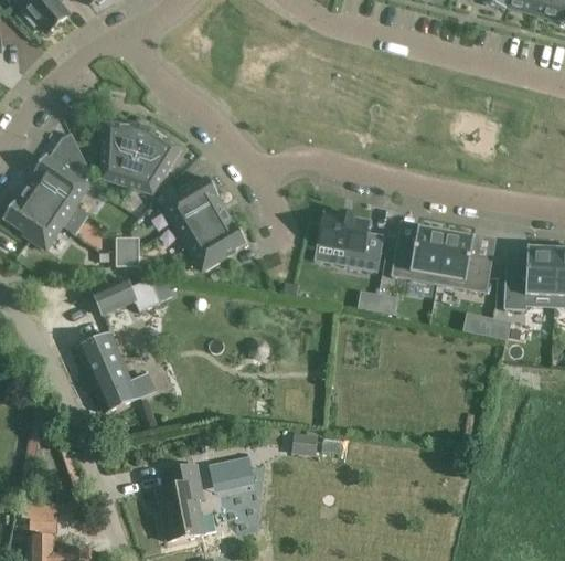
[(39,21),(48,31),(67,13),(55,0),(21,0),(27,8),(22,11),(34,24),(39,21)]
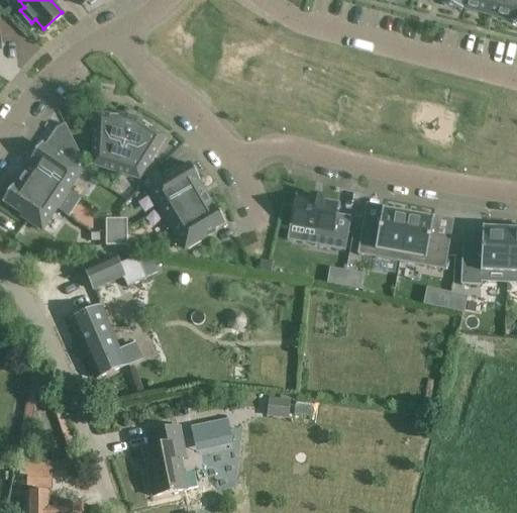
[(467,0),(466,6),(488,12),(491,0),(467,0)]
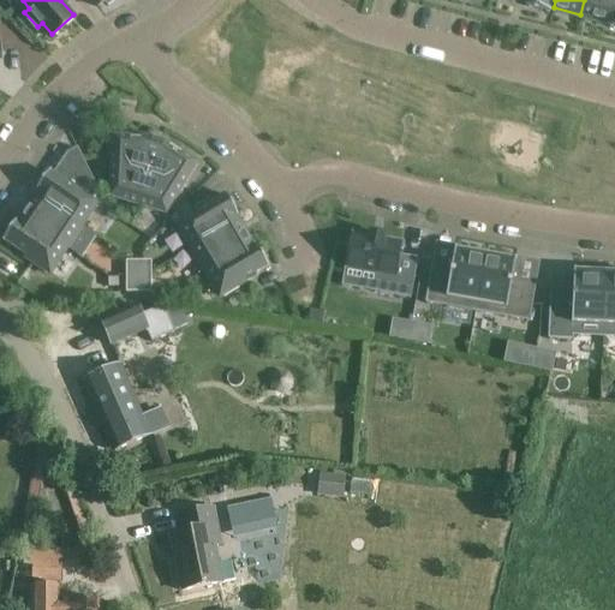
[(584,0),(580,15),(607,21),(611,0),(584,0)]
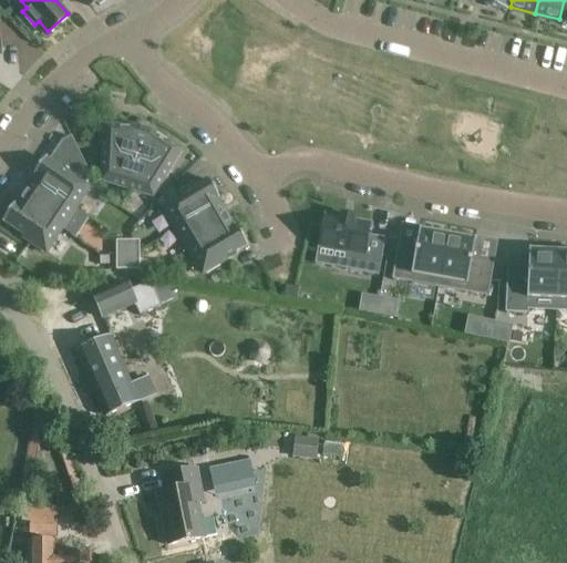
[(153,128),(147,125),(140,123),(138,123),(104,122),(102,178),(153,194),(183,147),(153,129),(153,128)]
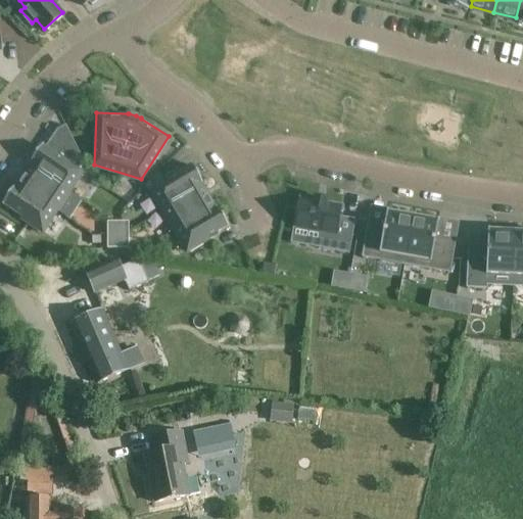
[(42,143),(31,159),(33,160),(32,161),(70,188),(83,170),(79,168),(84,158),(65,122),(58,126),(45,145),(42,143)]
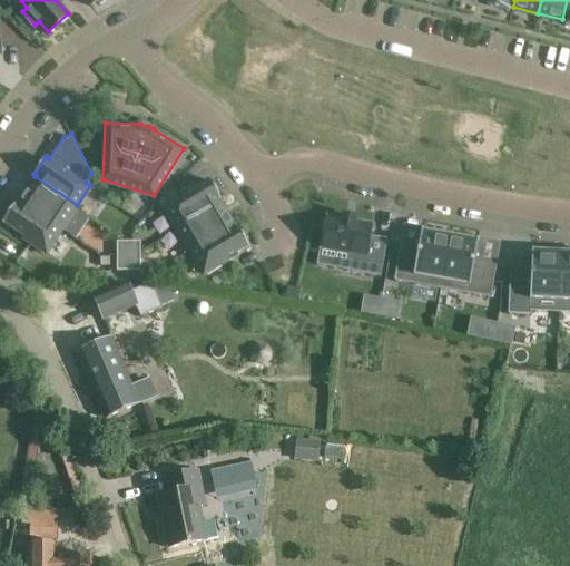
[(87,147),(86,160),(96,160),(97,147),(87,147)]
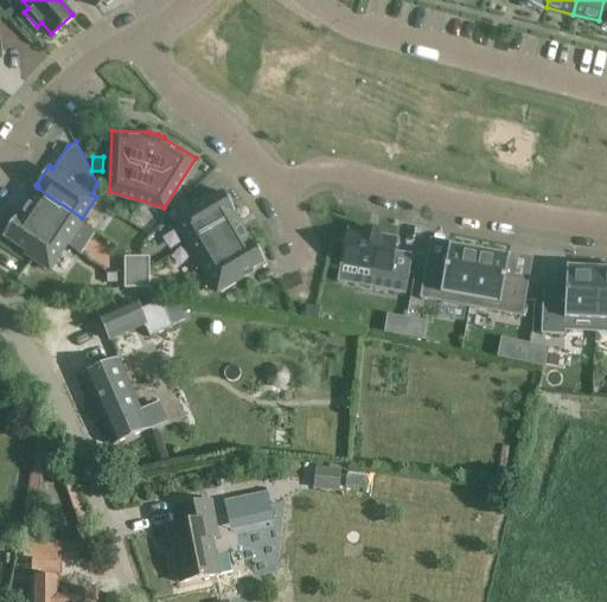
[(37,187),(21,210),(68,241),(82,218),(37,187)]
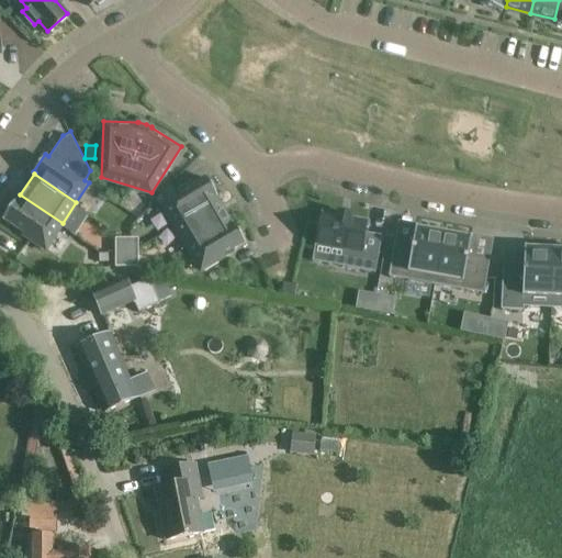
[(173,223),(217,197),(216,194),(217,193),(206,175),(193,182),(191,178),(178,187),(180,190),(161,201),(173,223)]
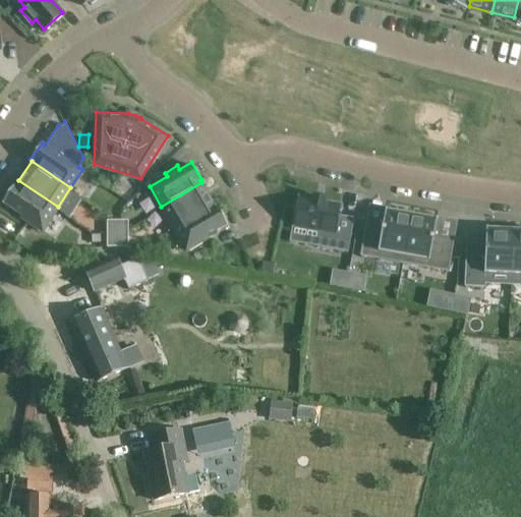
[(44,228),(58,207),(18,180),(15,184),(14,184),(3,200),(29,218),(26,220),(39,228),(41,226),(44,228)]
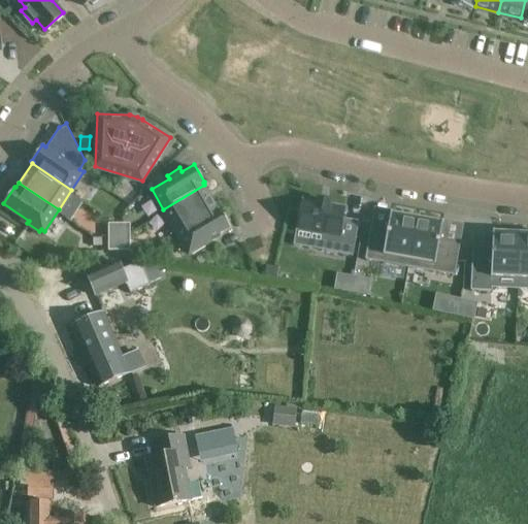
[(204,185),(163,209),(175,230),(217,205),(204,185)]
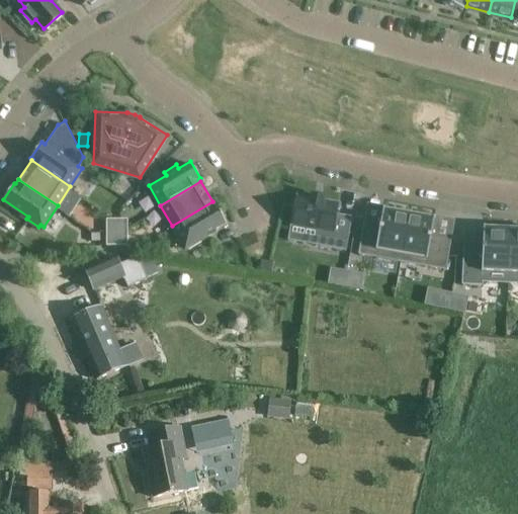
[(297,192),(292,223),(318,227),(315,243),(346,249),(352,215),(336,211),(338,199),(325,197),(325,193),(313,191),(312,195),(297,192)]
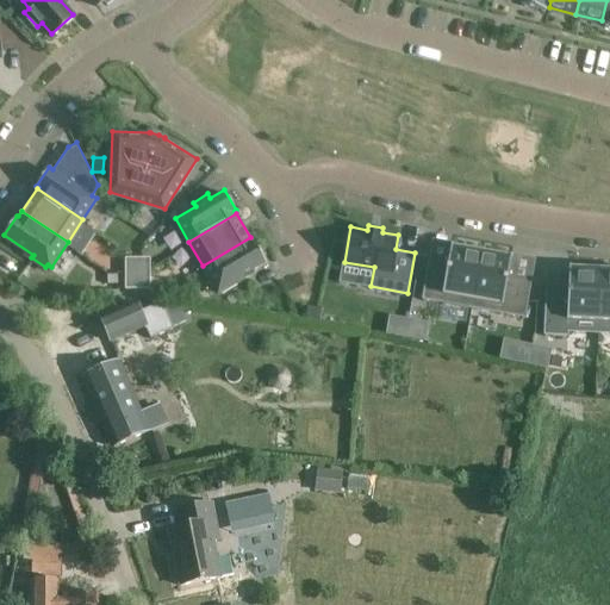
[(250,237),(203,266),(217,289),(221,287),(222,291),(237,281),(235,278),(266,260),(254,239),(253,241),(250,237)]
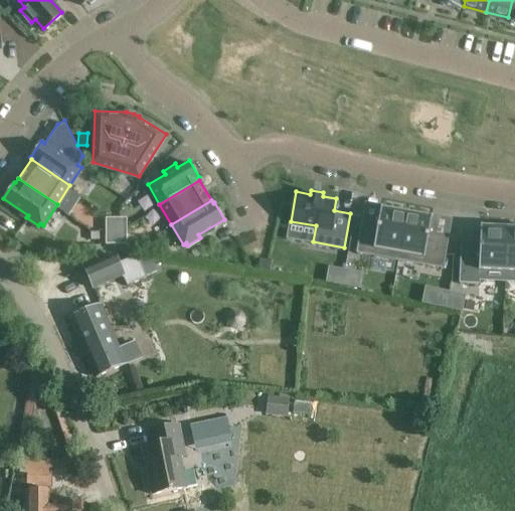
[(398,258),(407,207),(381,202),(378,221),(362,218),(356,249),(398,258)]
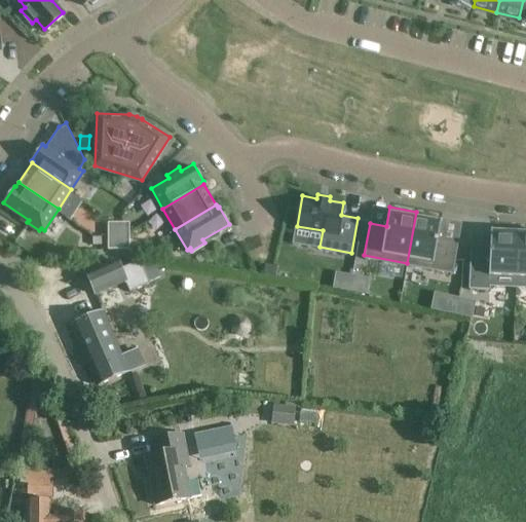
[(441,216),(416,212),(407,263),(452,271),(457,239),(438,235),(441,216)]
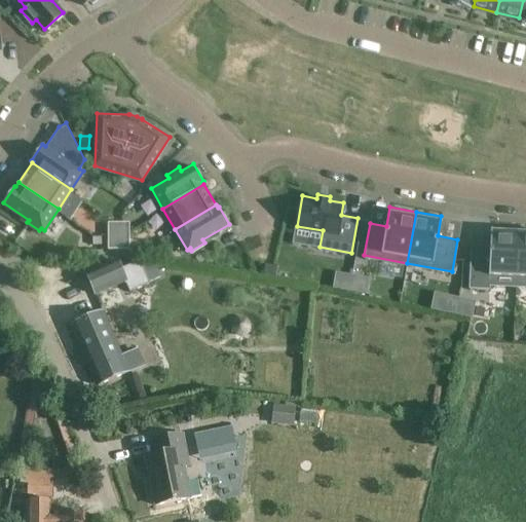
[(471,244),(468,287),(489,288),(489,284),(516,285),(519,226),(492,225),(491,245),(471,244)]
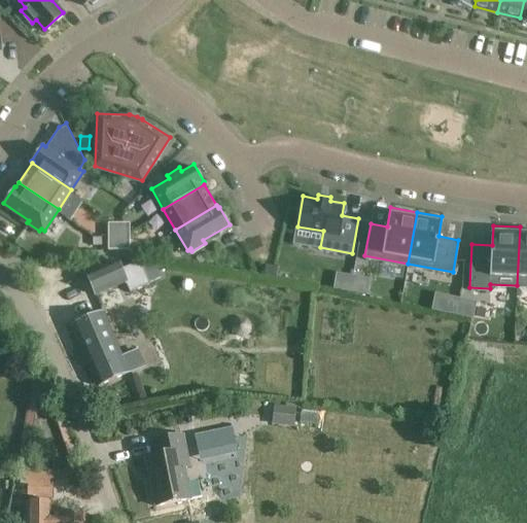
[(526,227),(520,227),(517,285),(526,285),(526,227)]
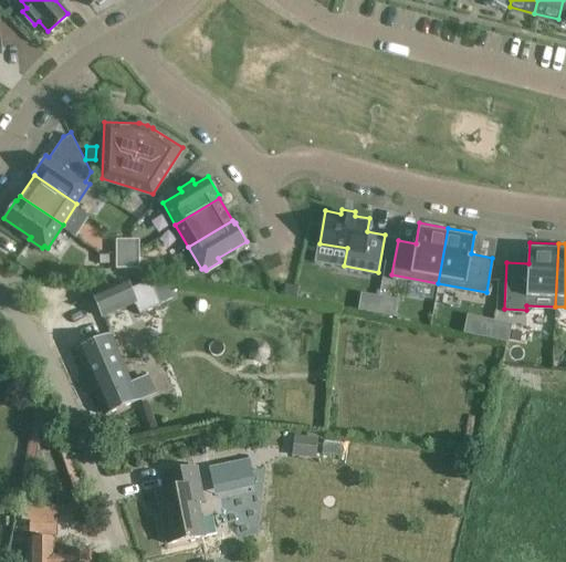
[(167,283),(153,284),(150,279),(130,288),(126,278),(93,292),(103,314),(134,301),(139,312),(160,302),(160,300),(173,294),(167,283)]
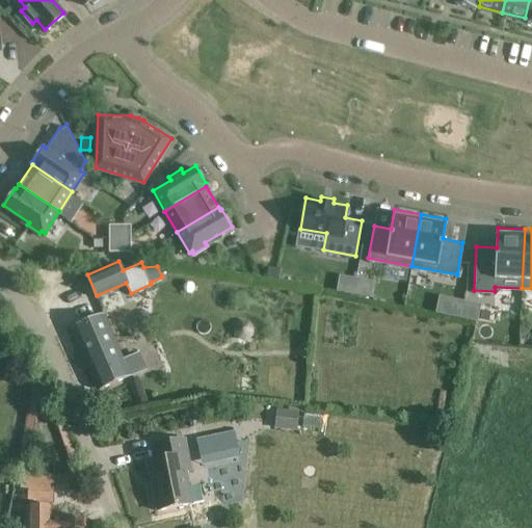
[(340,273),(337,288),(353,291),(356,276),(340,273)]
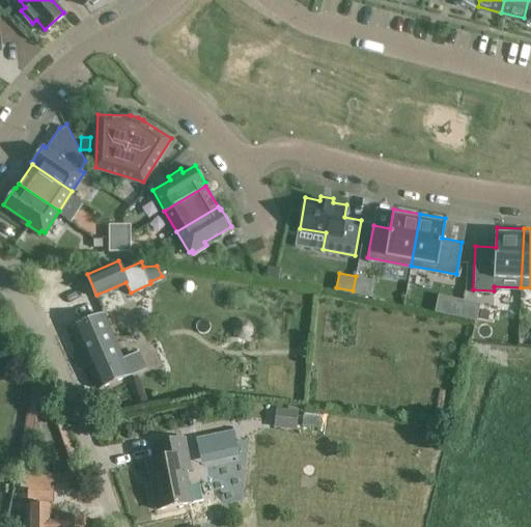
[(369,294),(371,278),(356,276),(353,290),(369,294)]
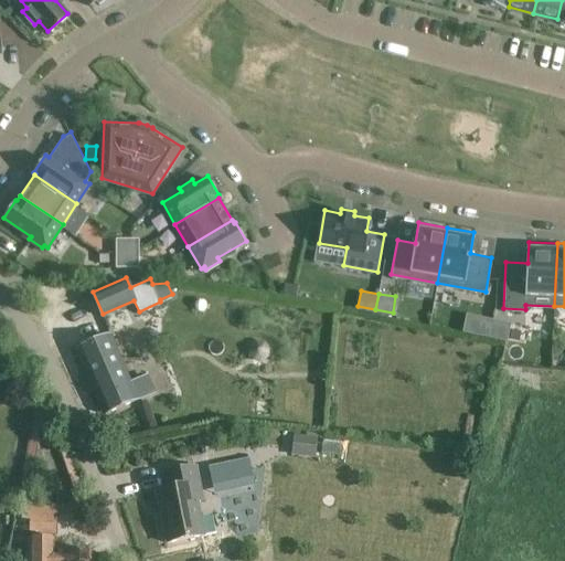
[(493,318),(482,316),(478,332),(490,335),(493,318)]
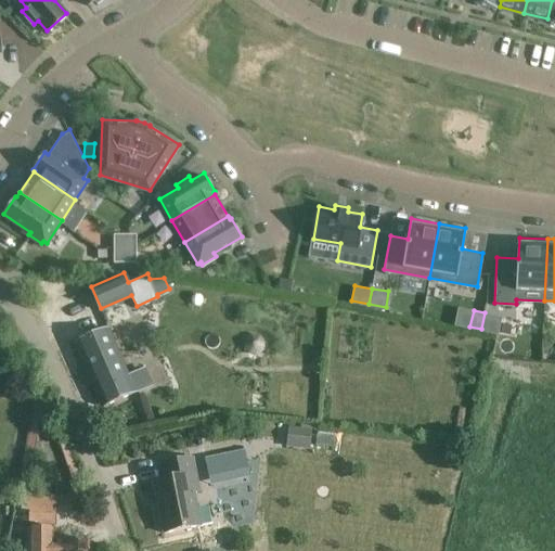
[(497,333),(501,316),(485,312),(481,329),(497,333)]
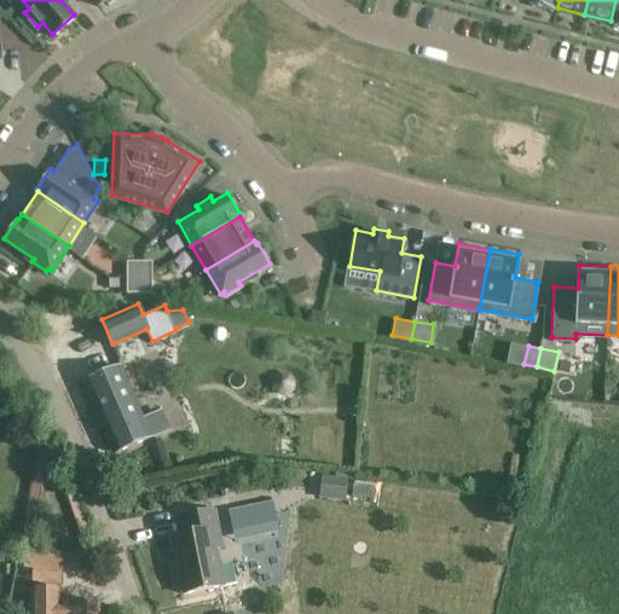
[(163,409),(145,417),(122,364),(85,381),(115,451),(171,427),(163,409)]
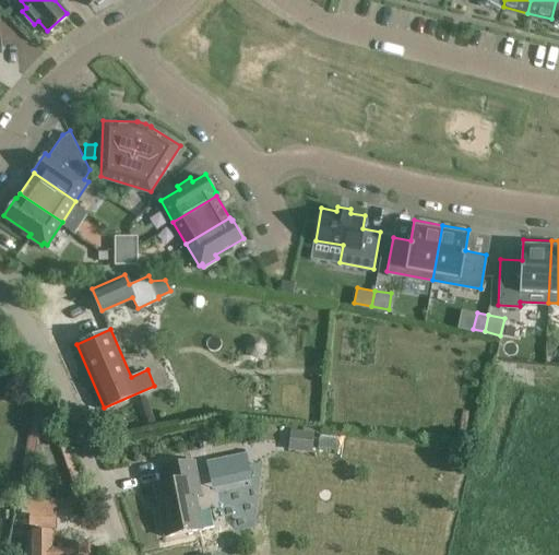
[(251,353),(259,354),(264,349),(265,342),(260,337),(253,335),(248,341),(247,347),(251,353)]
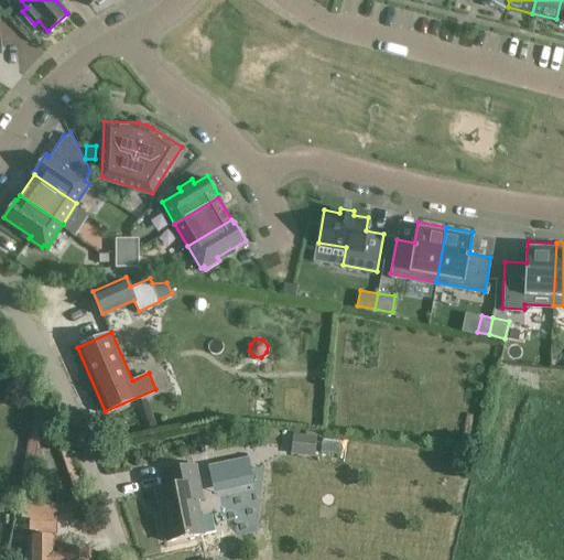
[(314,451),(316,432),(297,430),(295,449),(314,451)]
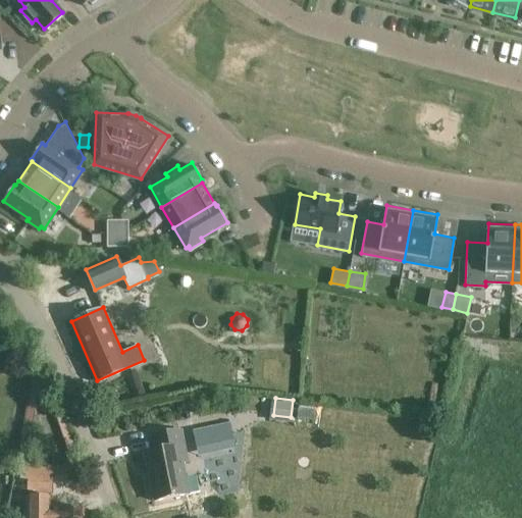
[(193,427),(196,442),(220,436),(217,422),(193,427)]
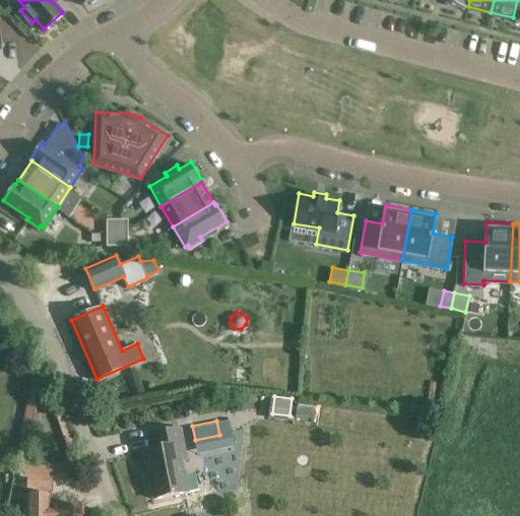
[(187,490),(181,458),(186,457),(180,426),(153,431),(156,446),(143,449),(153,497),(187,490)]
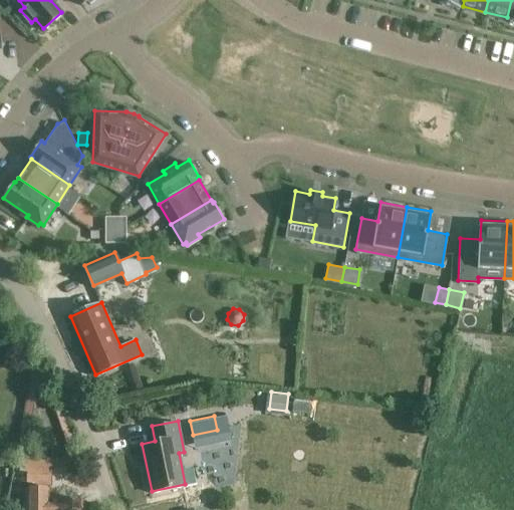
[(26,483),(51,484),(52,455),(20,454),(20,471),(26,471),(26,483)]
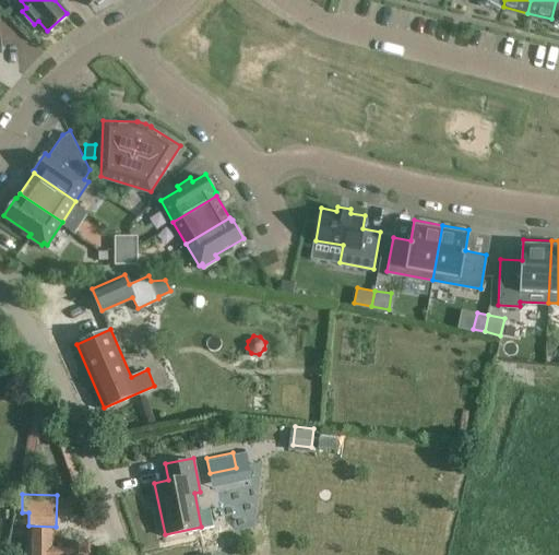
[(90,554),(91,544),(66,544),(66,545),(55,545),(55,531),(27,531),(27,554),(90,554)]
